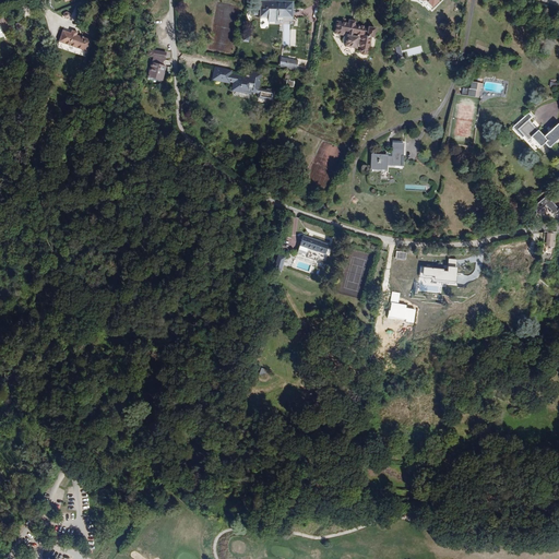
[(290,18),(292,3),(261,2),(260,16),(266,16),(269,21),(274,21),(276,18),(290,18)]
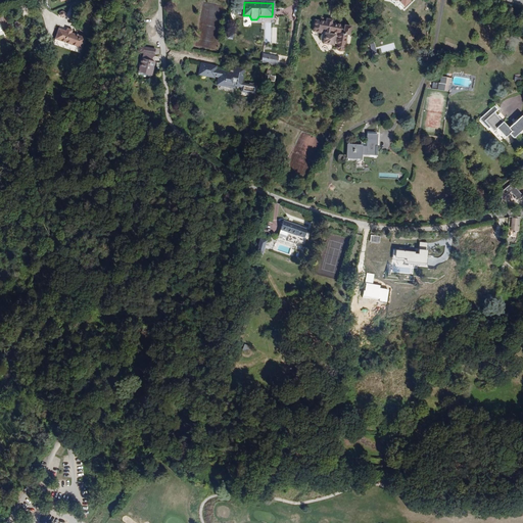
[(8,29),(3,12),(0,13),(0,20),(4,31),(8,29)]
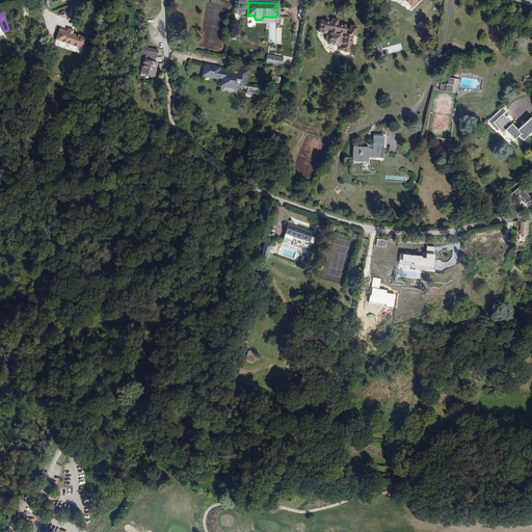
[(355,36),(357,28),(338,24),(339,21),(333,19),(331,23),(321,21),(319,32),(327,33),(328,31),(345,34),(342,47),(343,49),(343,51),(345,51),(347,52),(349,51),(349,50),(350,48),(353,35),(355,36)]
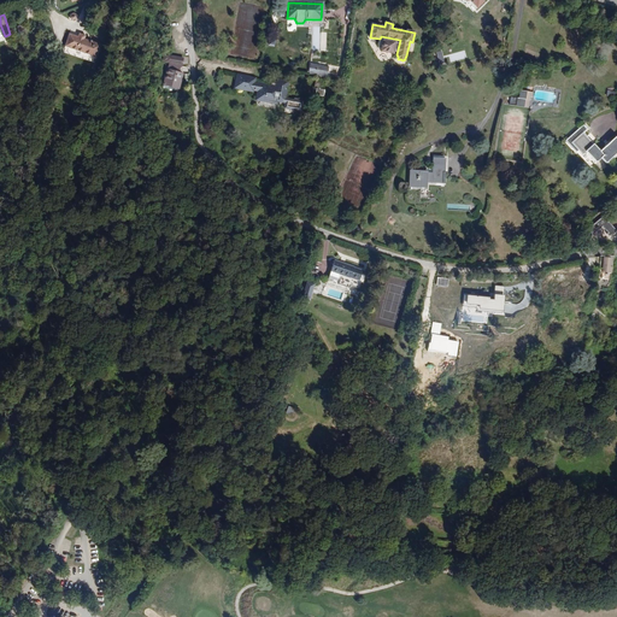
[(78,36),(70,34),(66,46),(98,58),(101,45),(86,40),(78,36)]
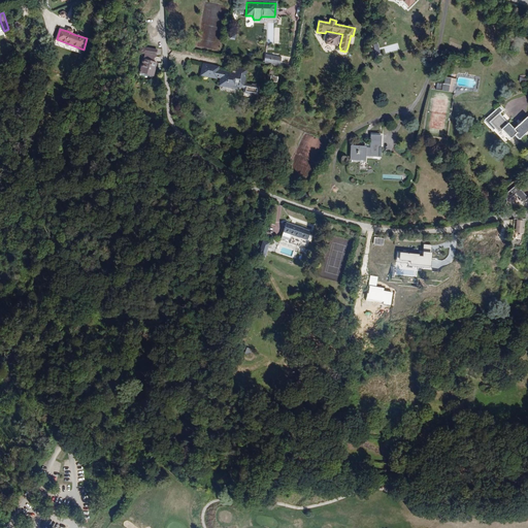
[(336,36),(325,33),(324,43),(335,45),(336,36)]
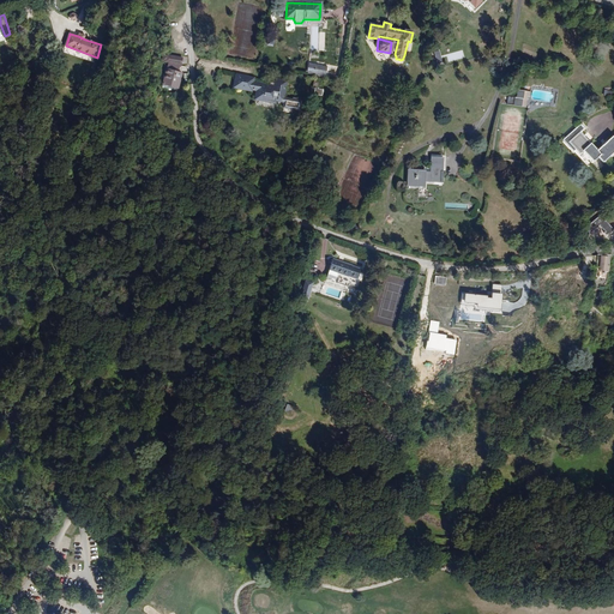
[(181,65),(182,58),(167,54),(164,60),(169,61),(179,64),(181,65)]
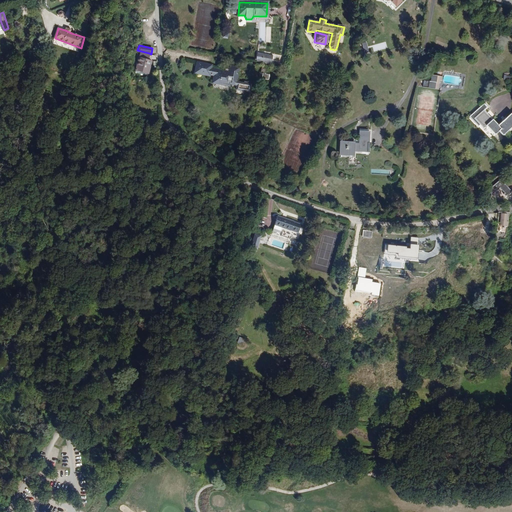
[(147,60),(149,53),(141,51),(140,58),(137,57),(134,69),(148,73),(151,61),(147,60)]
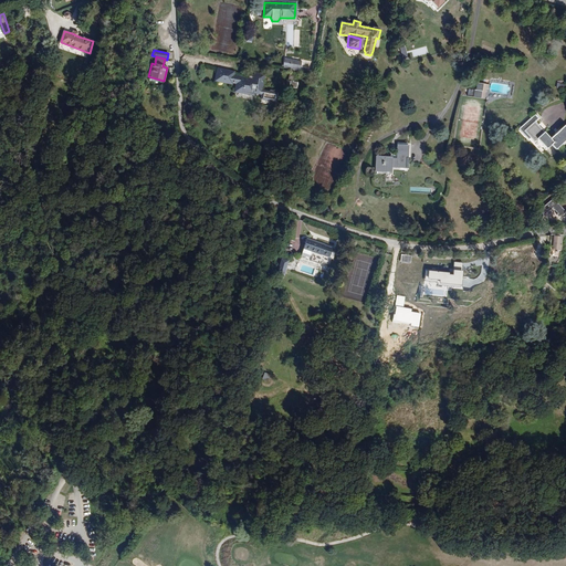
[(300,70),(301,62),(284,59),(283,66),(284,66),(283,67),(299,71),(299,70),(300,70)]
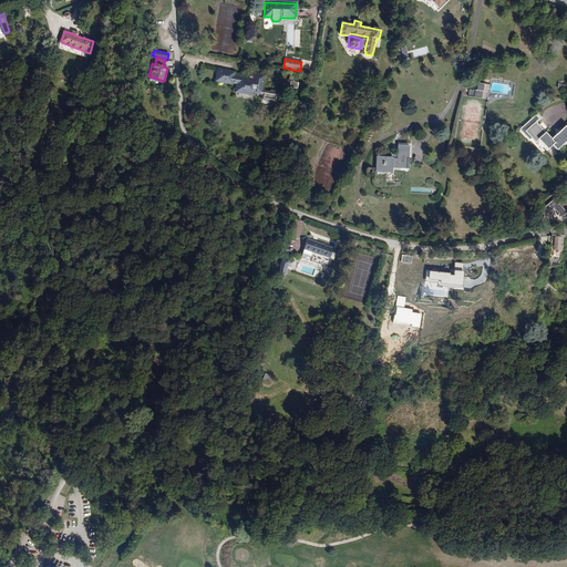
[(253,80),(234,76),(230,75),(230,71),(217,69),(215,81),(232,84),(233,83),(236,84),(235,90),(249,93),(249,89),(256,90),(255,93),(261,94),(260,100),(276,103),(278,93),(261,90),(265,75),(254,73),(253,80)]
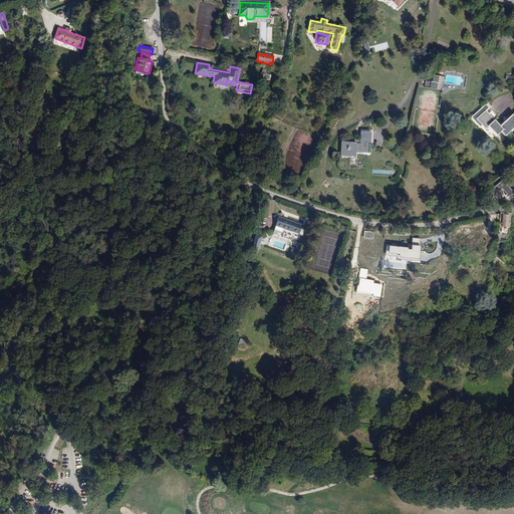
[(266,74),(267,69),(262,67),(261,73),(260,72),(259,78),(269,80),(270,75),(266,74)]
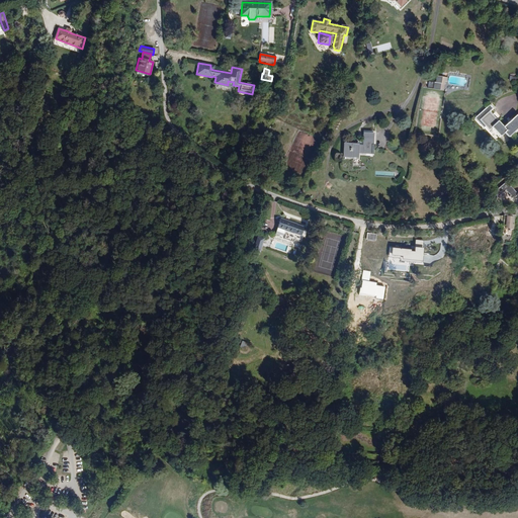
[(443,90),(444,83),(440,83),(436,82),(435,82),(434,89),(443,90)]
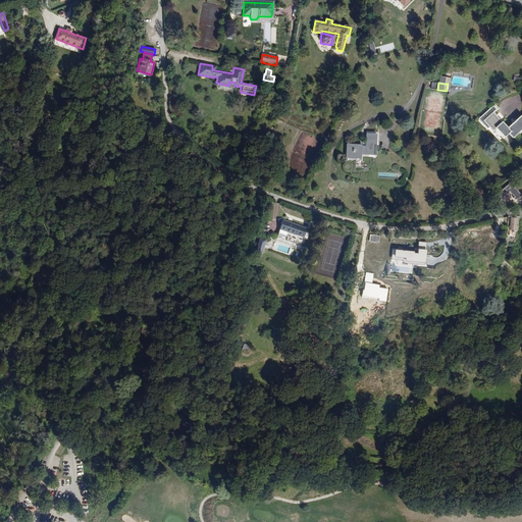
[(508,127),(493,112),(497,109),(493,105),(479,118),(487,128),(489,126),(492,131),(496,127),(505,138),(509,134),(512,138),(518,133),(520,133),(521,132),(521,116),(521,115),(508,127)]
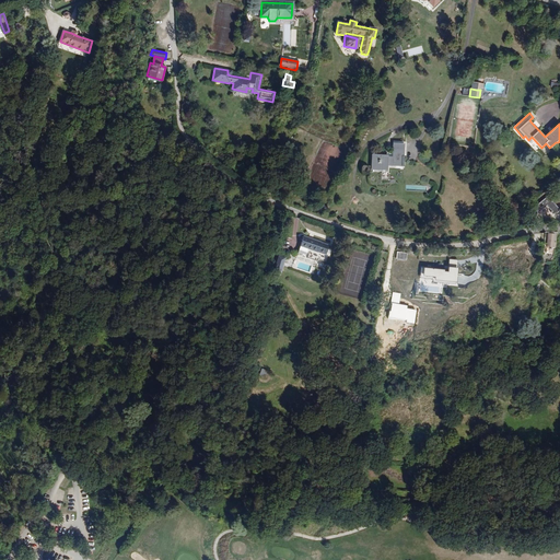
[(403,166),(404,143),(394,143),(394,152),(393,156),(387,156),(373,155),(372,172),(386,173),(387,165),(403,166)]
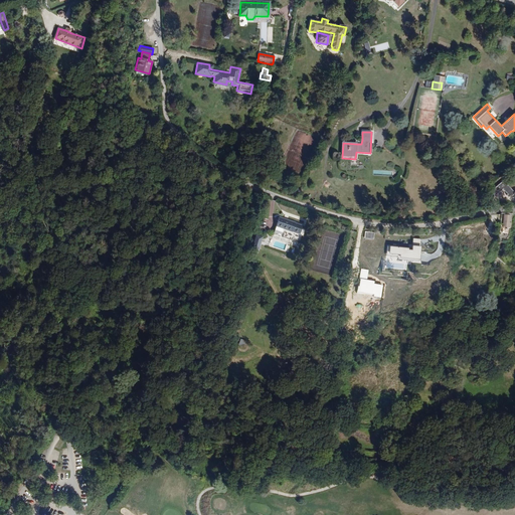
[(502,180),(488,191),(492,196),(499,190),(505,197),(511,192),(502,180)]
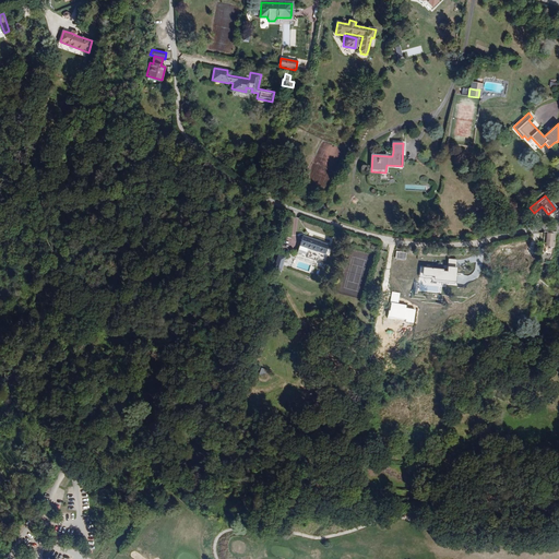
[(325,252),(328,245),(302,236),(297,251),(306,254),(307,250),(309,251),(307,257),(317,260),(318,259),(325,261),(328,253),(325,252)]
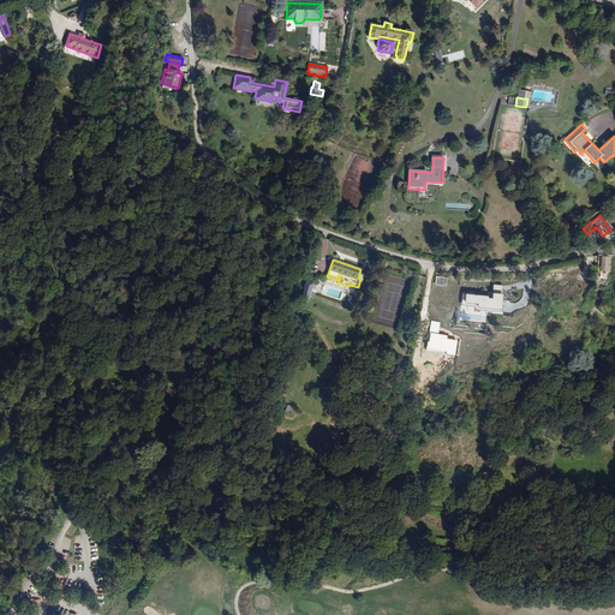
[(607,281),(607,276),(604,276),(607,267),(599,266),(597,286),(603,287),(604,281),(607,281)]
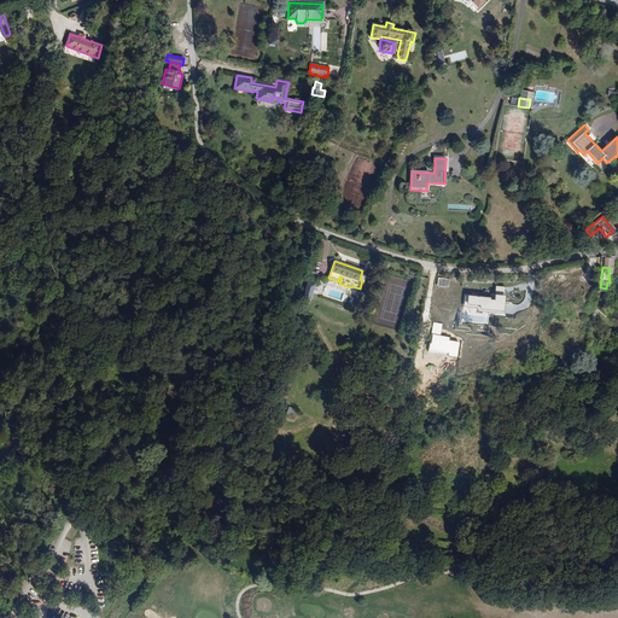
[(581,292),(578,270),(571,272),(571,273),(561,274),(561,273),(553,274),(557,296),(581,292)]
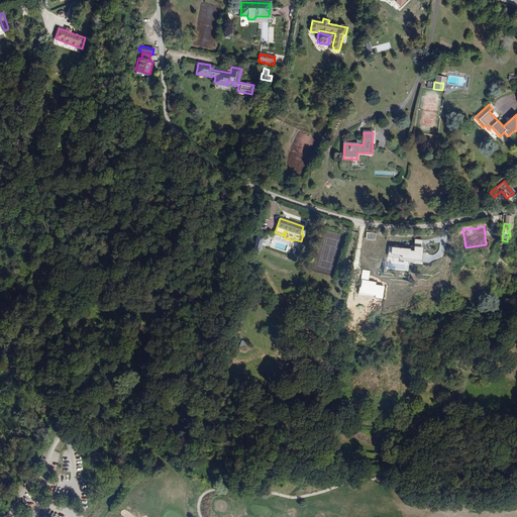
[(260,251),(264,238),(257,236),(253,248),(260,251)]
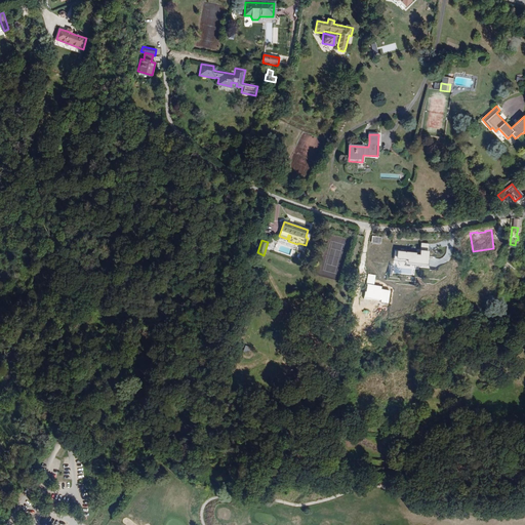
[(430,264),(431,251),(420,250),(420,253),(397,250),(397,259),(430,264)]
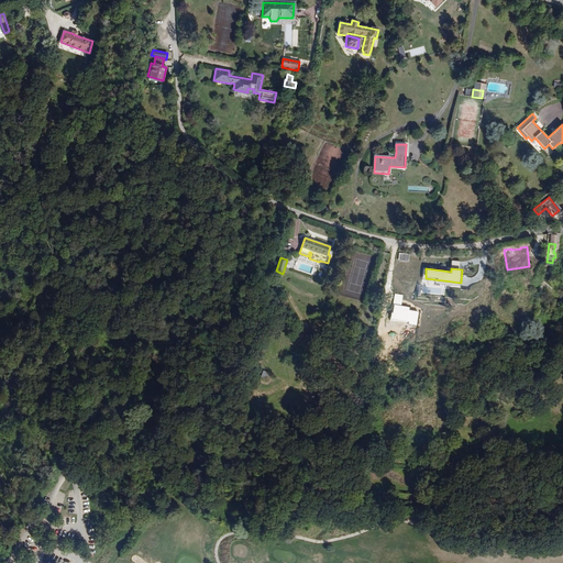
[(477,299),(482,294),(479,291),(475,295),(471,298),(473,300),(477,298),(477,299)]
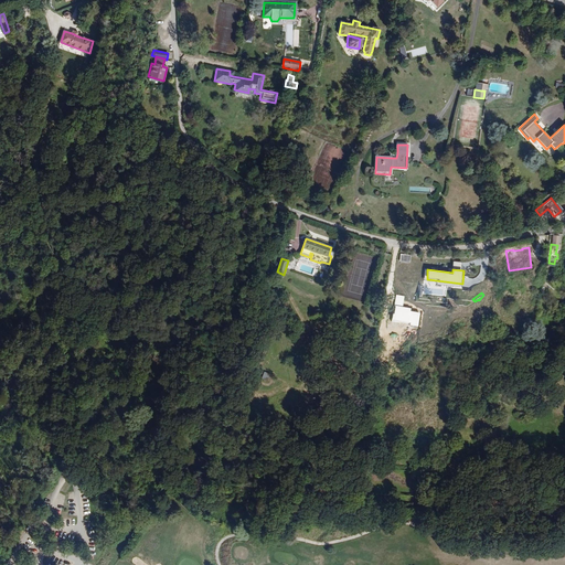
[(336,533),(337,522),(328,522),(324,523),(324,533),(336,533)]
